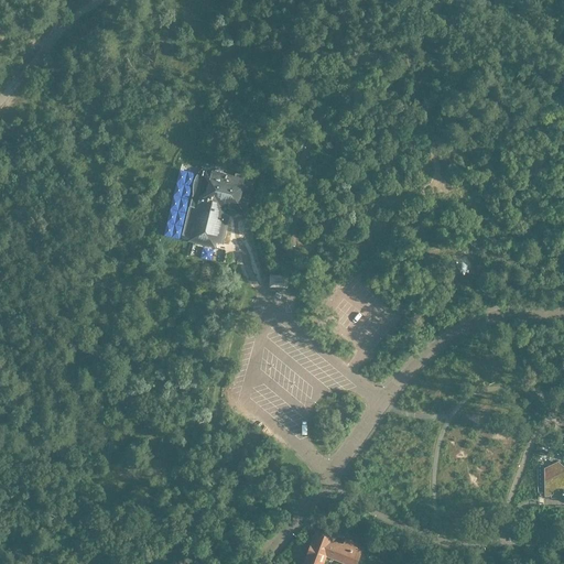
[(190,205),(183,234),(223,242),(229,215),(228,214),(229,210),(245,214),(252,180),(231,174),(231,175),(203,169),(198,172),(196,175),(195,180),(194,183),(193,188),(193,193),(192,201),(190,201),(188,205),(190,205)]
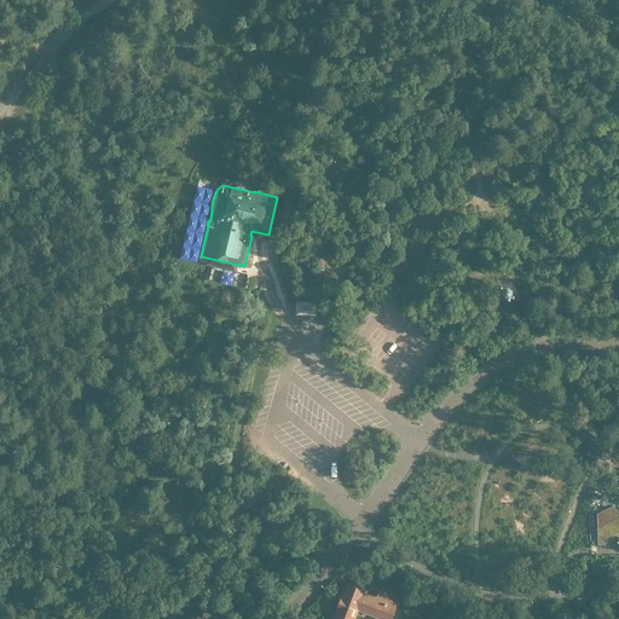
[(195,229),(190,247),(200,249),(204,231),(195,229)]
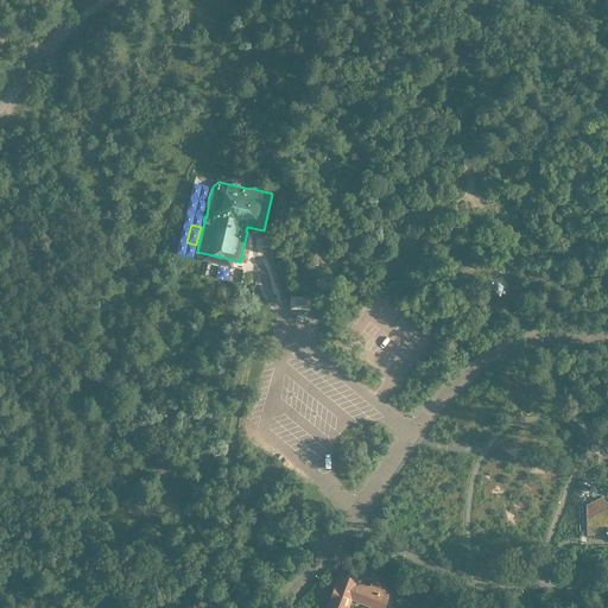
[(292,309),(309,309),(310,298),(292,297),(292,309)]
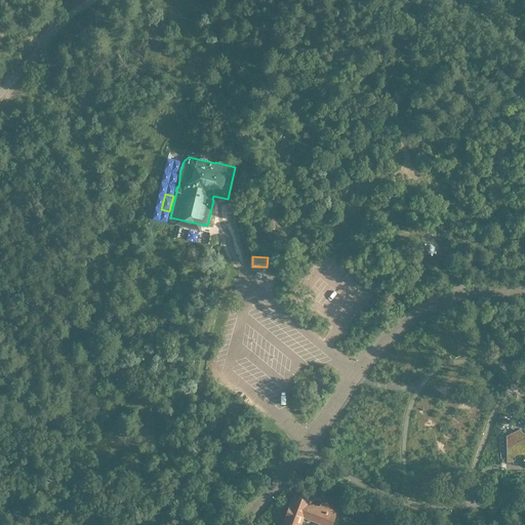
[(524,434),(520,430),(508,436),(509,458),(508,458),(508,460),(513,460),(513,463),(524,462),(524,434)]
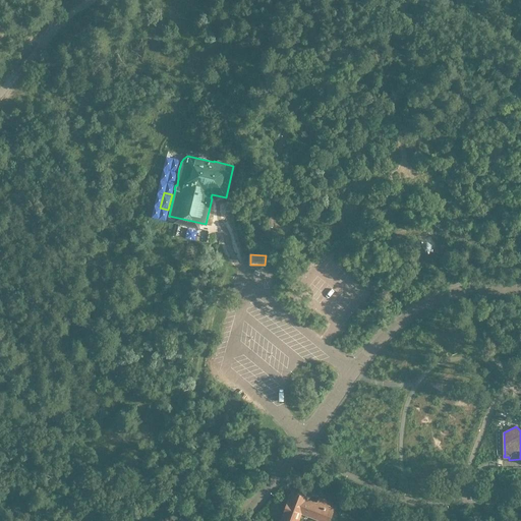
[(292,491),(280,520),(299,520),(302,514),(320,520),(329,520),(336,504),(320,498),(317,503),(307,499),(307,498),(292,491)]
